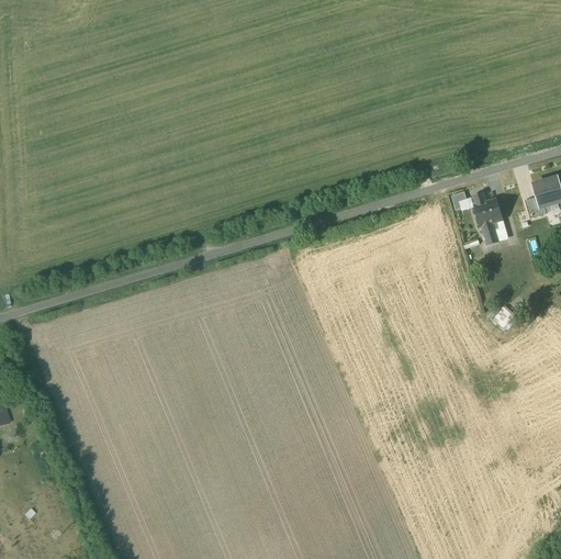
[(560,172),(531,182),(536,196),(539,208),(543,207),(560,201),(560,172)]
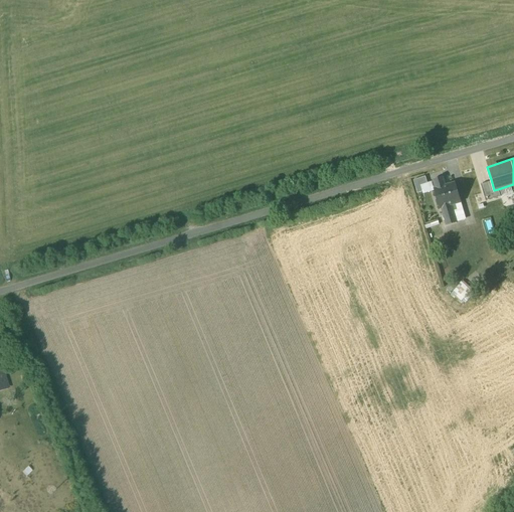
[(424,174),(412,178),(416,191),(422,189),(420,183),(426,181),(424,174)]
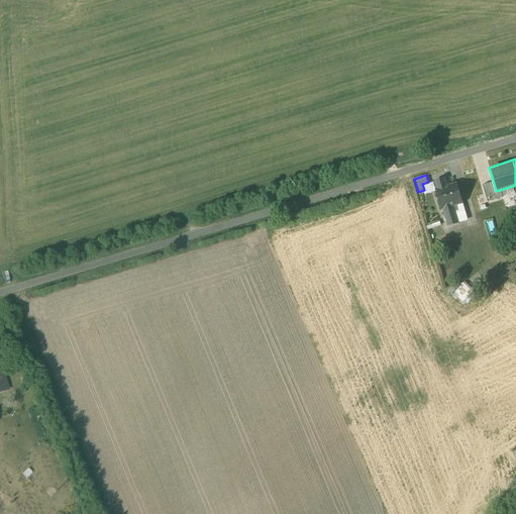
[(444,176),(434,179),(436,187),(435,187),(441,207),(442,207),(452,204),(462,201),(456,181),(446,184),(444,176)]
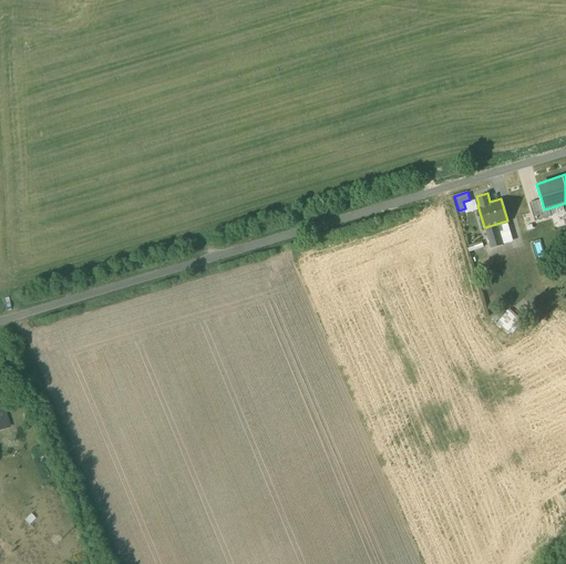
[(544,209),(541,197),(530,201),(534,218),(551,214),(548,208),(544,209)]
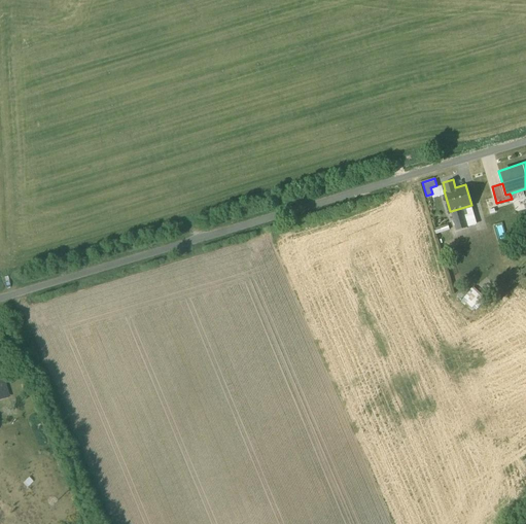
[(461,208),(451,211),(456,229),(466,225),(461,208)]
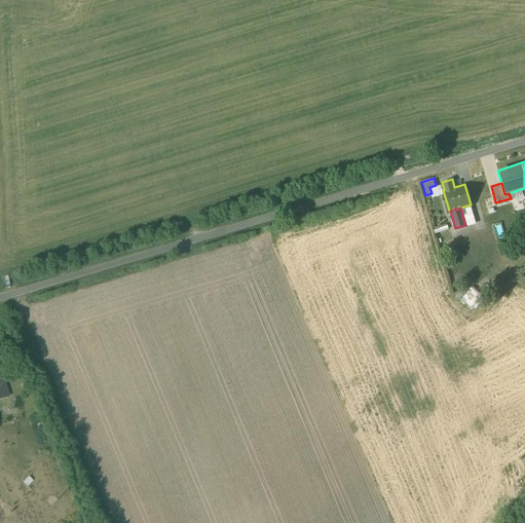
All buildings are outlined.
